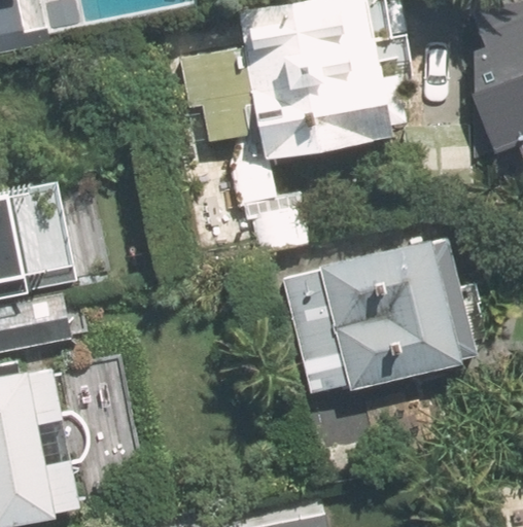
[(0,32),(30,27),(24,0),(0,0),(0,32)]
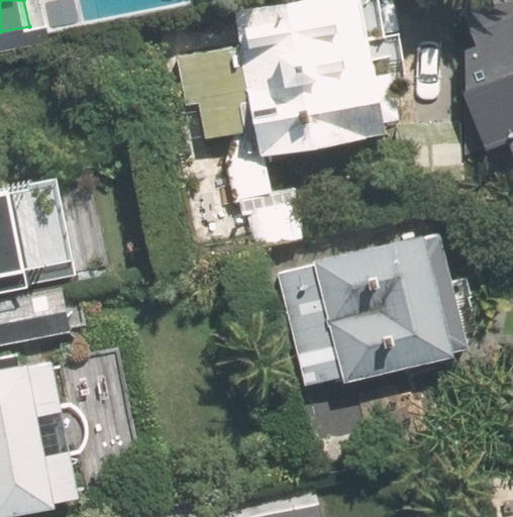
[(241,245),(302,233),(289,165),(398,144),(403,142),(375,0),(288,0),(238,10),(244,41),(168,57),(186,141),(221,135),(241,245)]
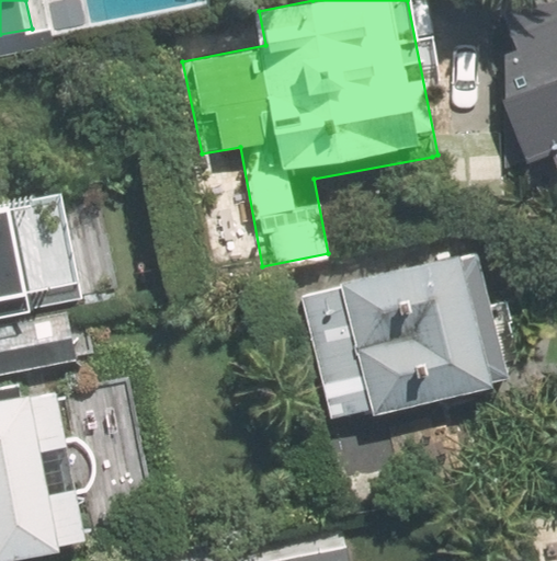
[(556,9),(501,30),(509,111),(527,164),(556,153),(556,9)]
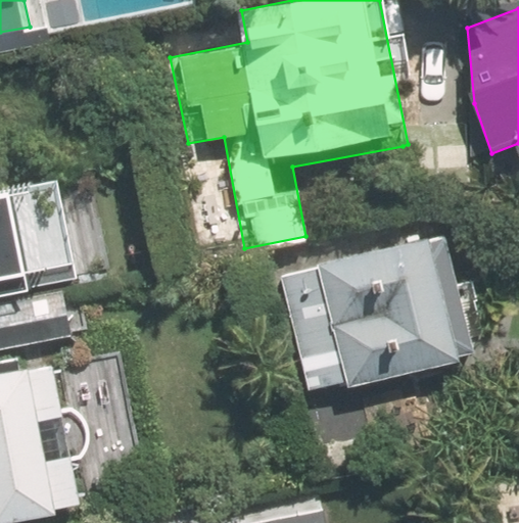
[(0,271),(16,269),(4,206),(0,206),(0,271)]
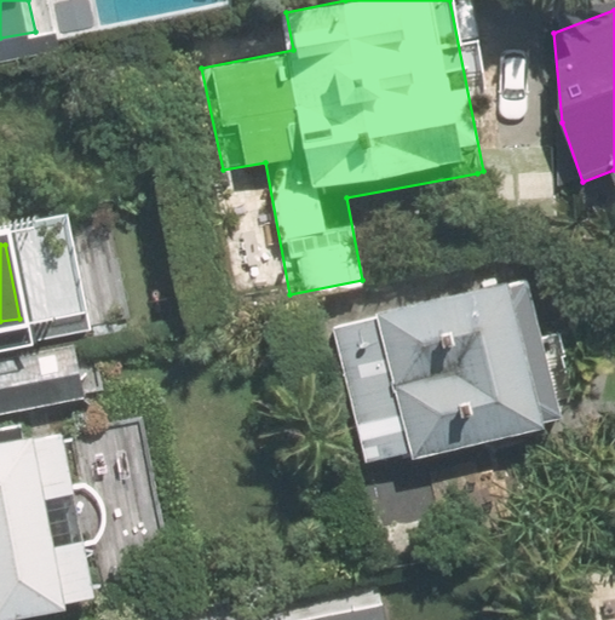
[(409,453),(547,423),(546,413),(556,411),(528,281),(379,315),(334,325),(363,455),(407,447),(409,453)]
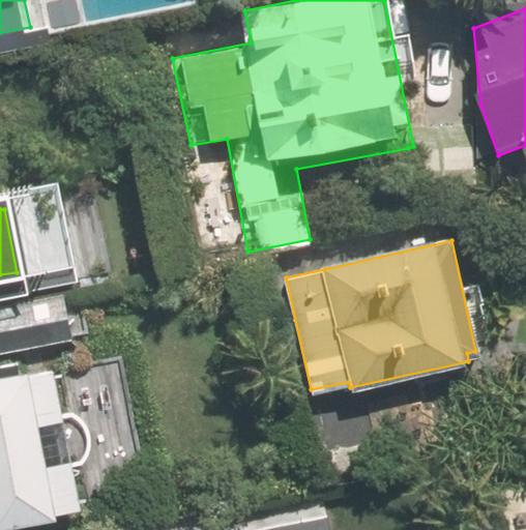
[(0,351),(90,334),(82,293),(0,310),(0,351)]
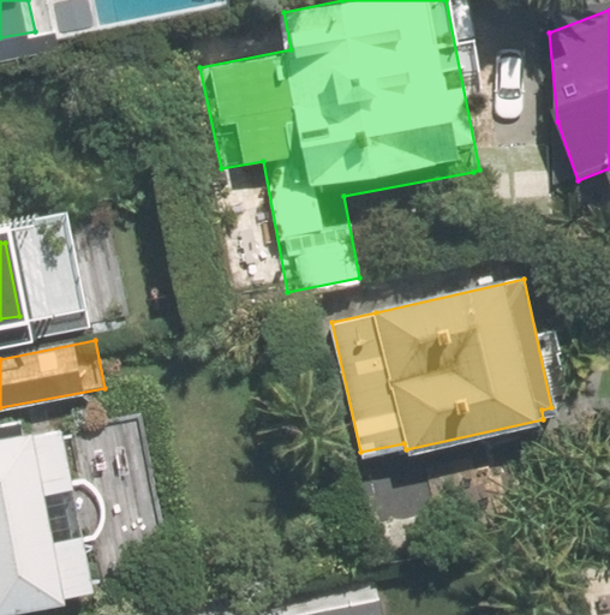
[(0,614),(27,614),(89,603),(88,592),(111,587),(81,433),(57,437),(55,430),(0,440),(0,614)]
